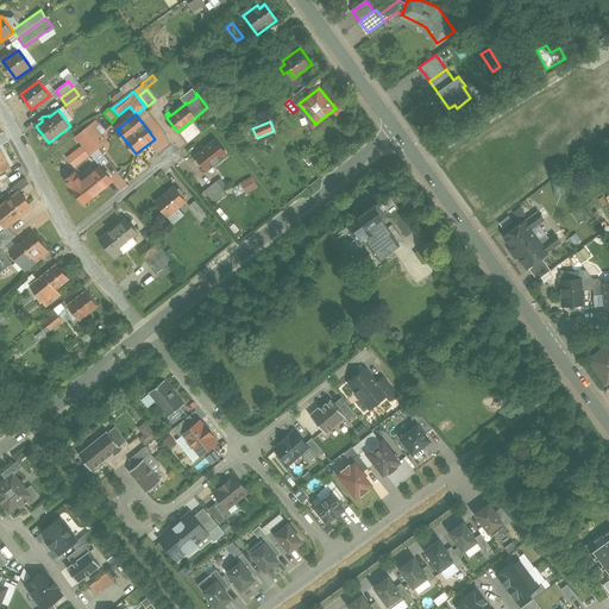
[(193,124),(182,133),(189,140),(200,132),(193,124)]
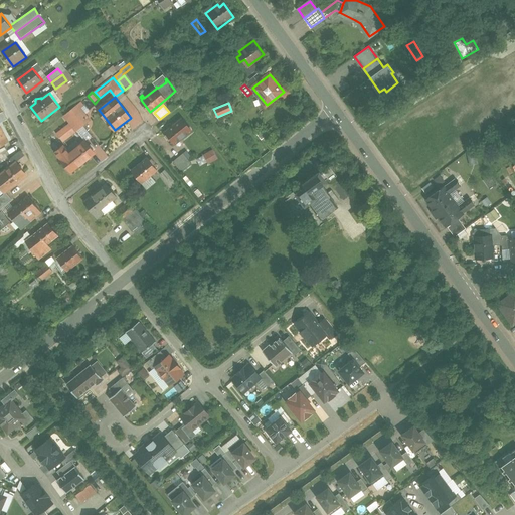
[(89,122),(76,108),(72,111),(83,125),(89,122)]
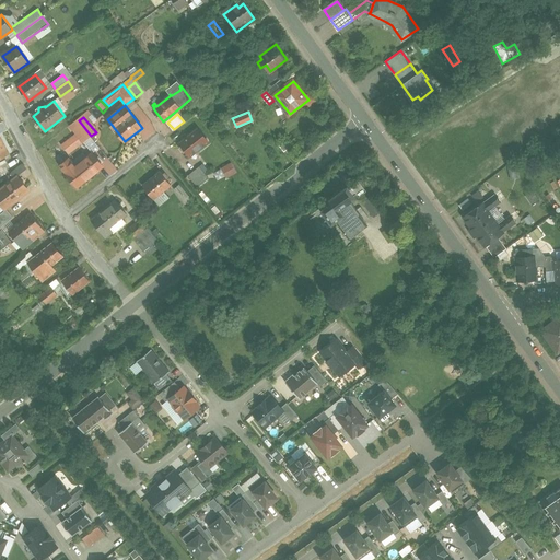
[(91,136),(79,120),(71,126),(84,141),(91,136)]
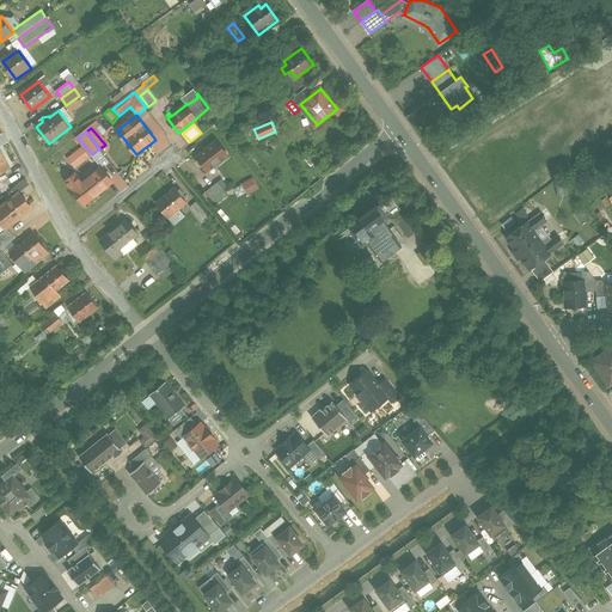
[(216,140),(197,155),(208,170),(227,155),(216,140)]
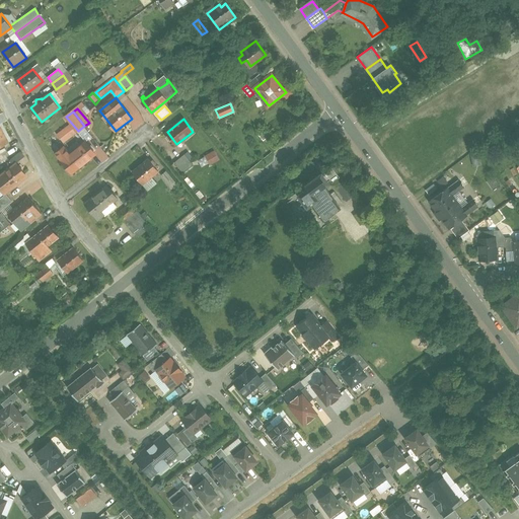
[(0,126),(0,147),(9,143),(0,126)]
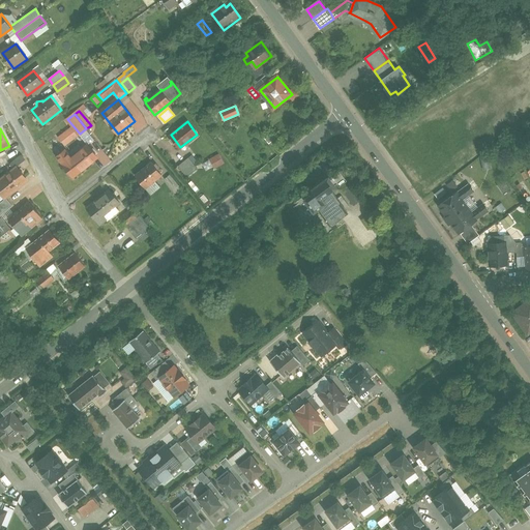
[(77,135),(71,128),(60,139),(64,145),(77,135)]
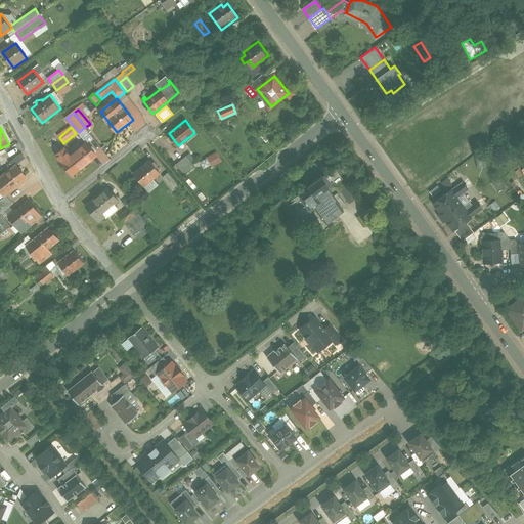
[(271,138),(266,132),(261,135),(266,142),(271,138)]
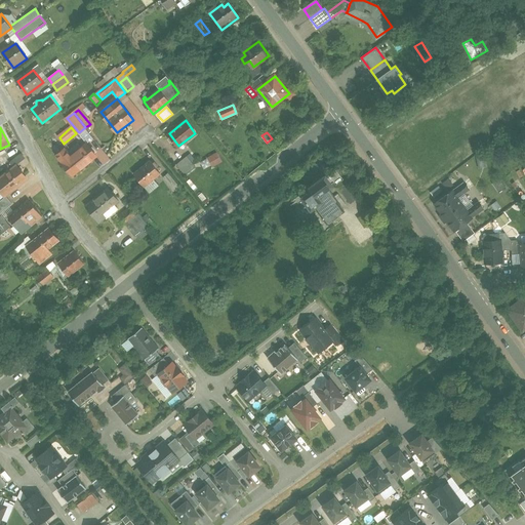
[(71,157),(63,163),(73,175),(97,156),(87,144),(71,157)]
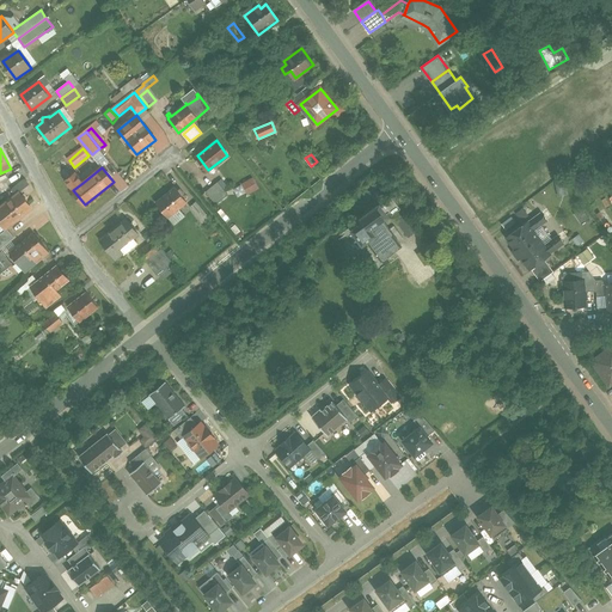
[(83,183),(75,173),(66,181),(73,190),(83,183)]
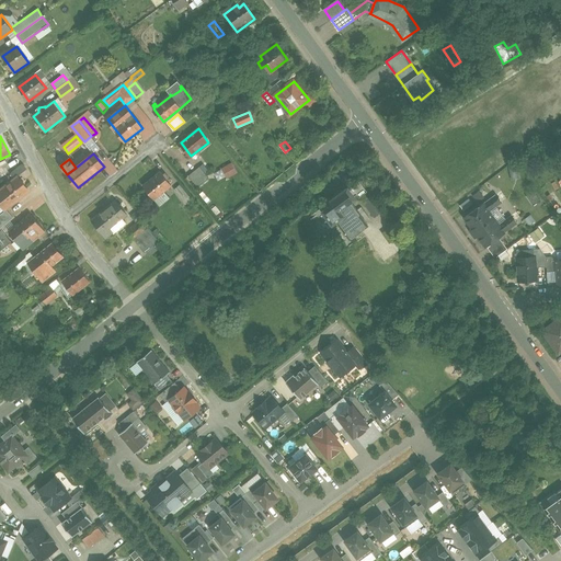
[(23,163),(14,170),(18,174),(26,168),(23,163)]
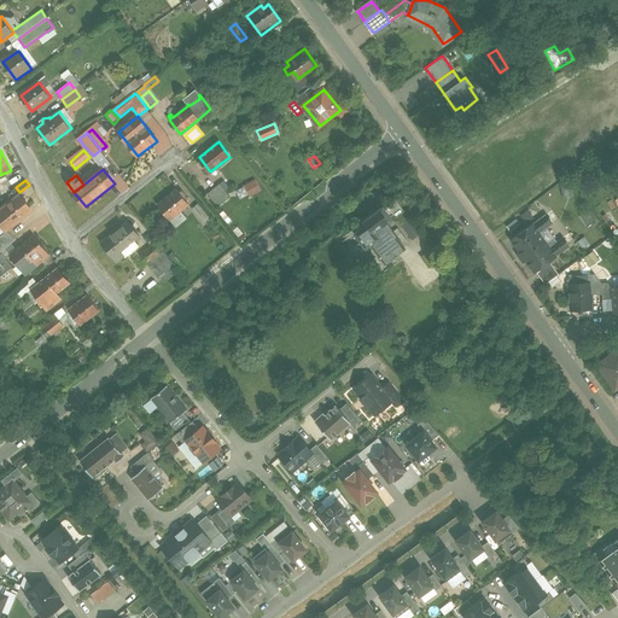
[(255,180),(244,186),(251,197),(261,192),(255,180)]
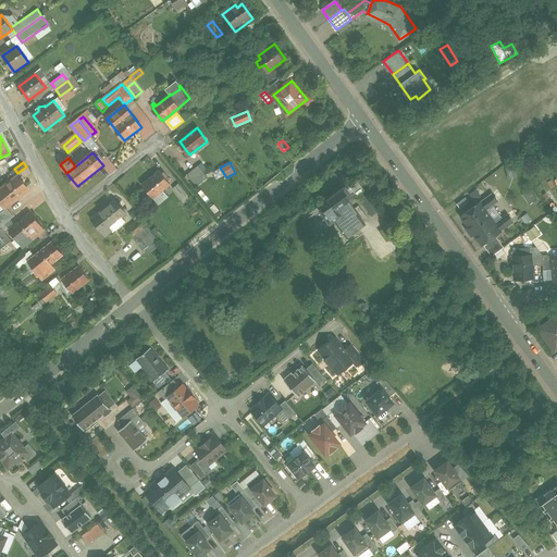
[(514,164),(506,166),(508,178),(517,176),(514,164)]
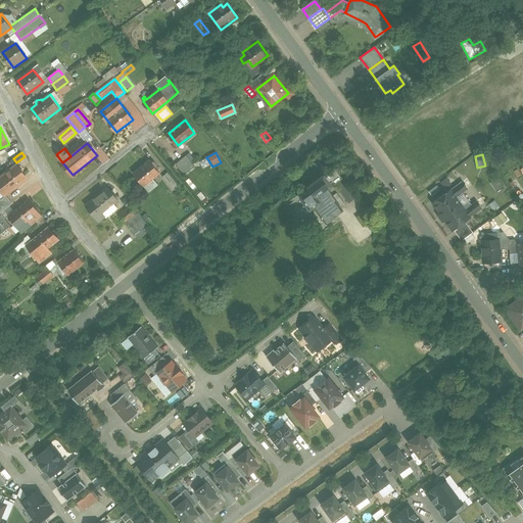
[(187,155),(177,163),(186,175),(196,167),(187,155)]
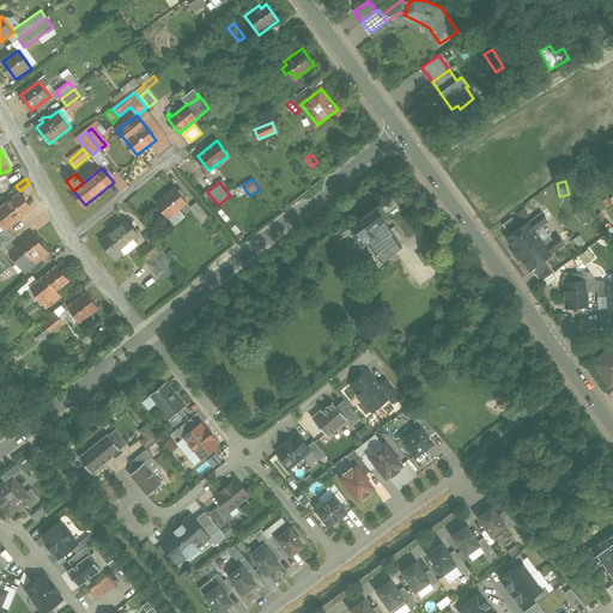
[(176,188),(157,204),(168,218),(187,202),(176,188)]
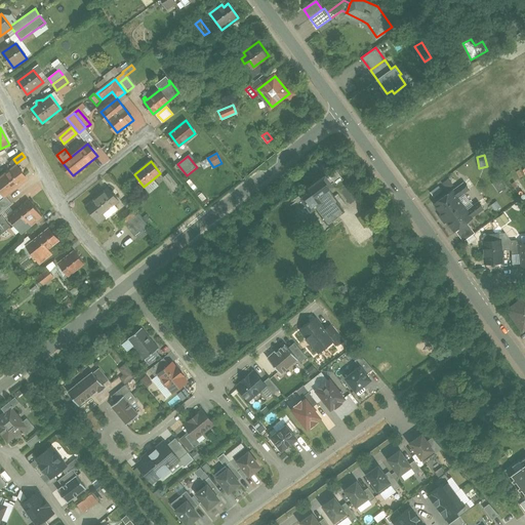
[(16,166),(0,178),(0,188),(4,195),(26,178),(16,166)]
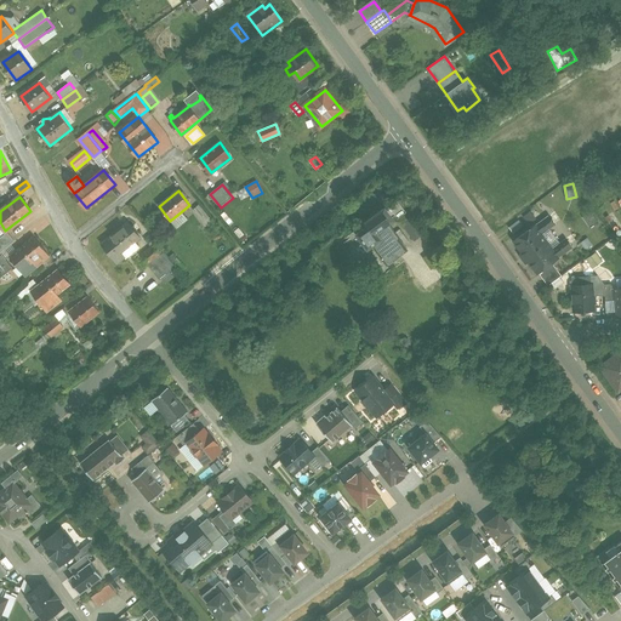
[(211,221),(199,205),(193,209),(205,226),(211,221)]
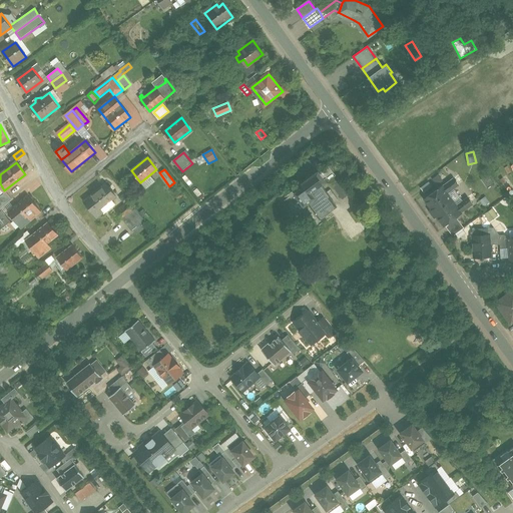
[(320,173),(317,173),(294,190),(301,200),(297,203),(301,207),(309,202),(320,217),(319,218),(323,224),(330,219),(329,218),(334,214),(331,210),(337,206),(322,184),(324,182),(324,179),(320,173)]
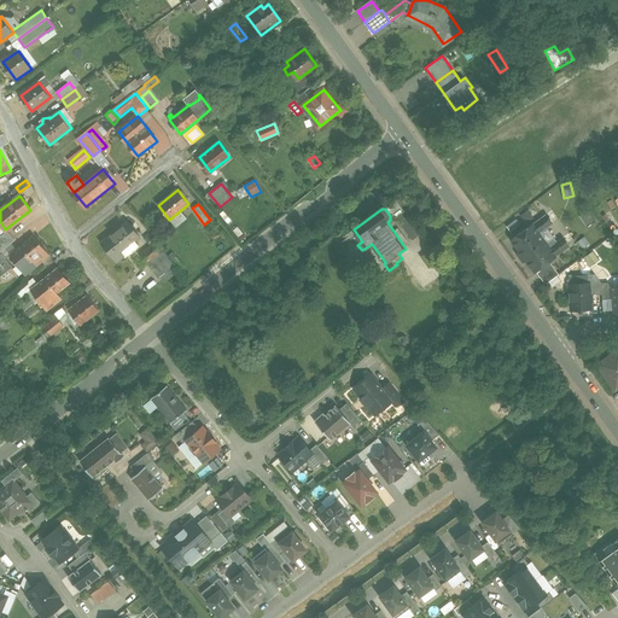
[(595,220),(587,210),(578,217),(587,227),(595,220)]
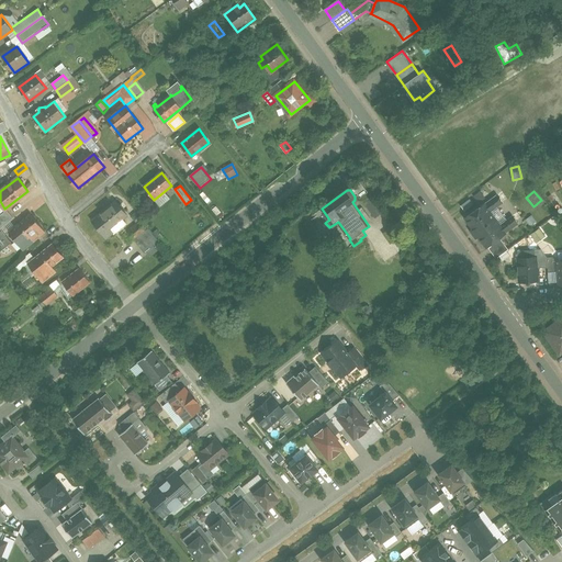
[(497,195),(485,204),(491,212),(503,203),(497,195)]
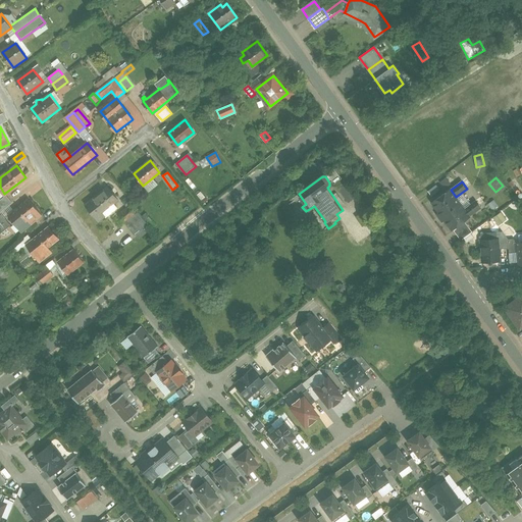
[(436,185),(427,191),(430,196),(439,191),(436,185)]
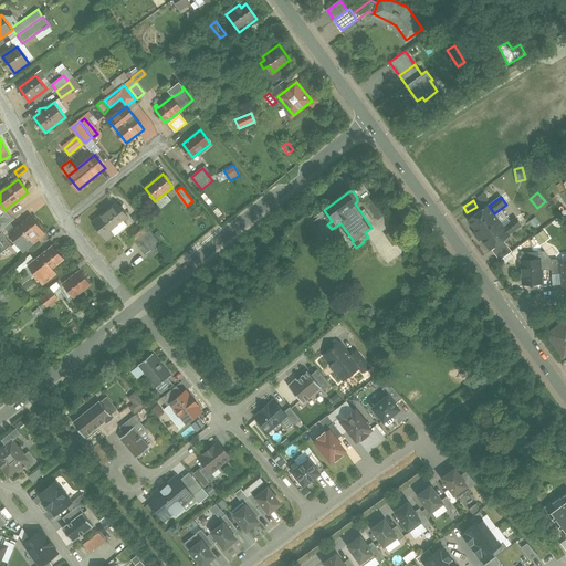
[(128,217),(117,202),(93,222),(107,240),(114,233),(112,230),(128,217)]
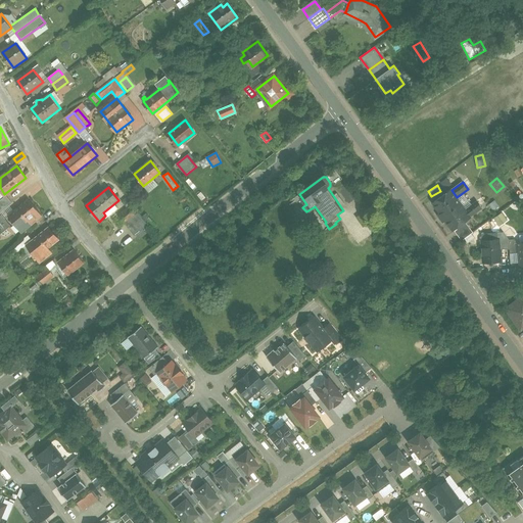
[(443,217),(461,203),(457,197),(452,190),(433,202),(443,217)]
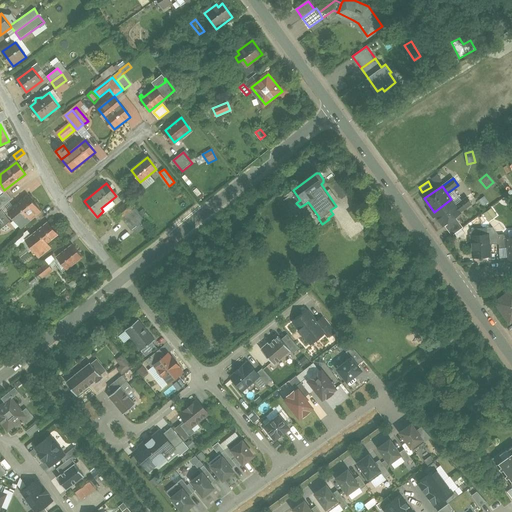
[(6,192),(0,196),(0,205),(1,207),(11,198),(6,192)]
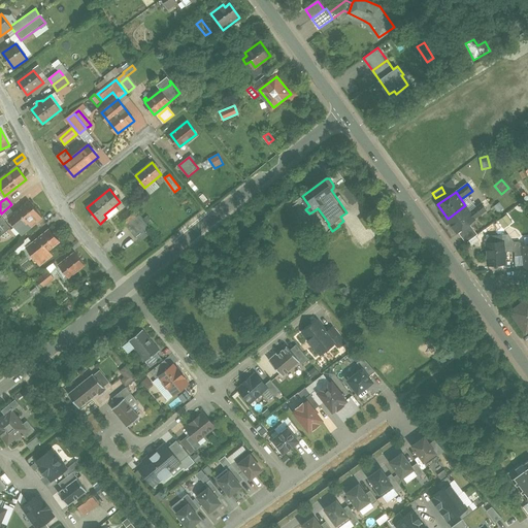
[(30,201),(9,218),(22,233),(42,217),(30,201)]
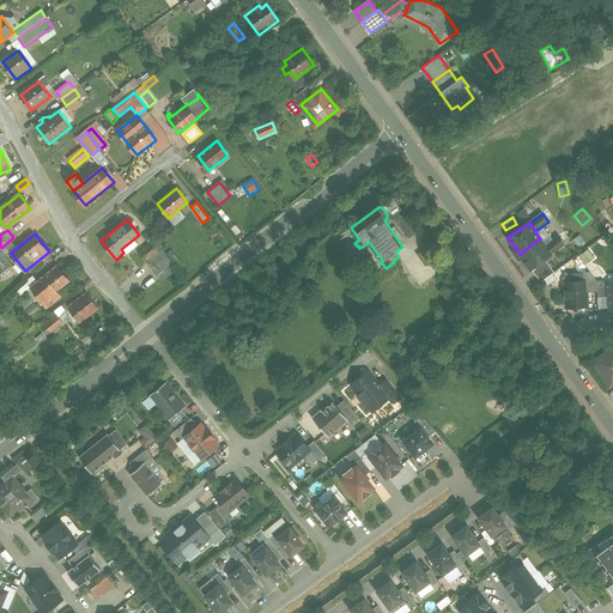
[(580,235),(574,240),(578,246),(584,241),(580,235)]
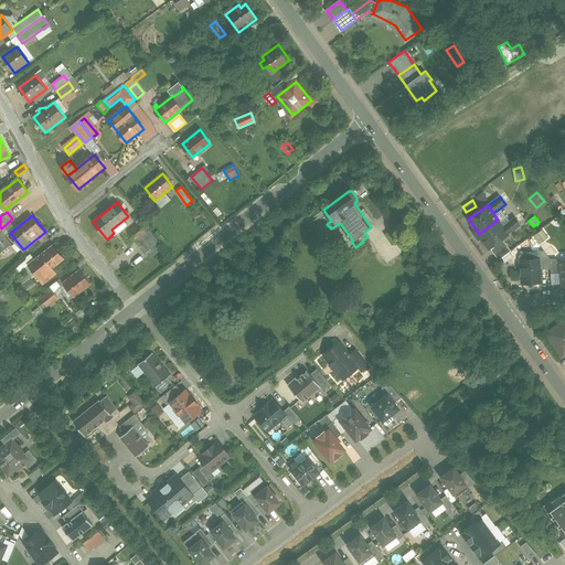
[(515,217),(503,226),(509,234),(521,225),(515,217)]
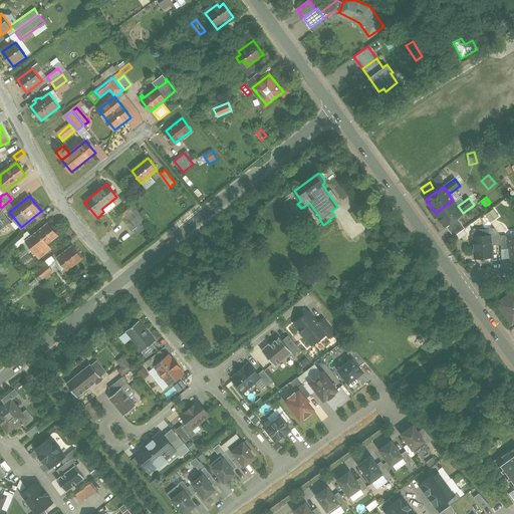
[(453,200),(436,213),(445,226),(463,213),(458,206),(453,200)]
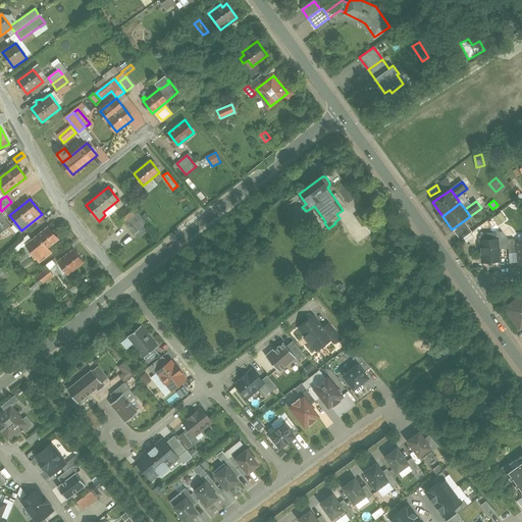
[(133,204),(118,215),(125,223),(124,223),(135,236),(149,224),(148,224),(138,212),(139,212),(133,204)]
